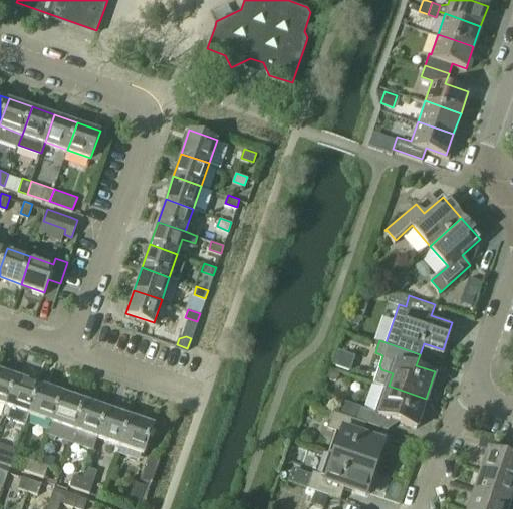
[(340,349),(336,363),(349,368),(354,354),(340,349)]
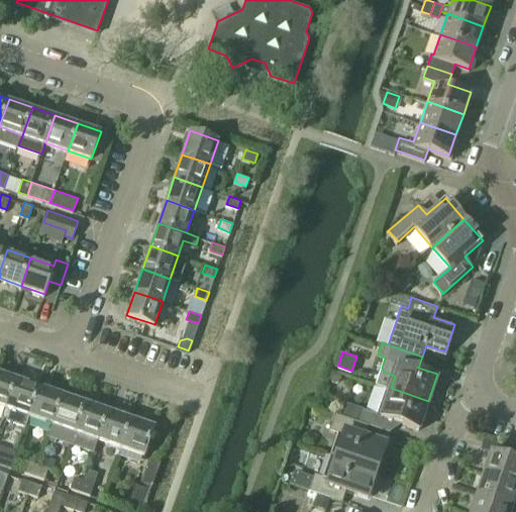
[(0,403),(7,406),(17,377),(0,371),(0,403)]
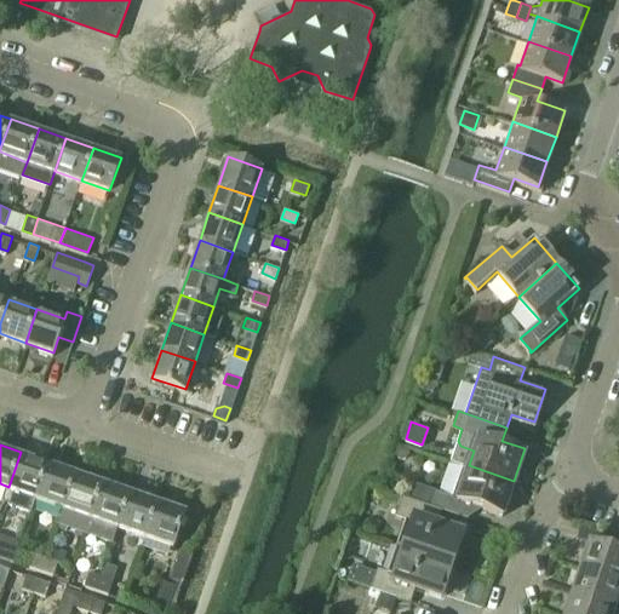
[(9,487),(4,500),(32,510),(36,497),(47,462),(21,452),(9,487)]
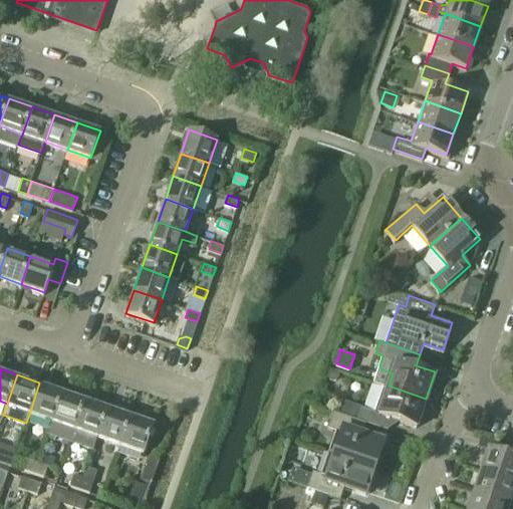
[(52,419),(62,391),(39,383),(30,412),(52,419)]
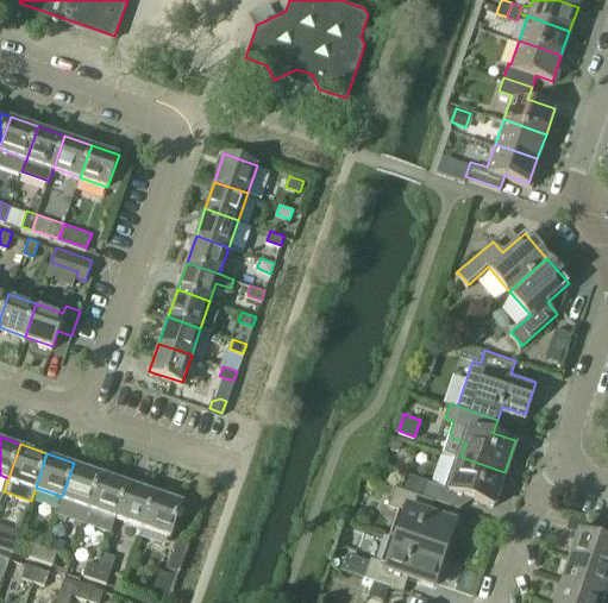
[(494,504),(505,472),(461,457),(456,472),(450,470),(445,485),(428,481),(424,495),(434,498),(461,508),(465,494),(494,504)]
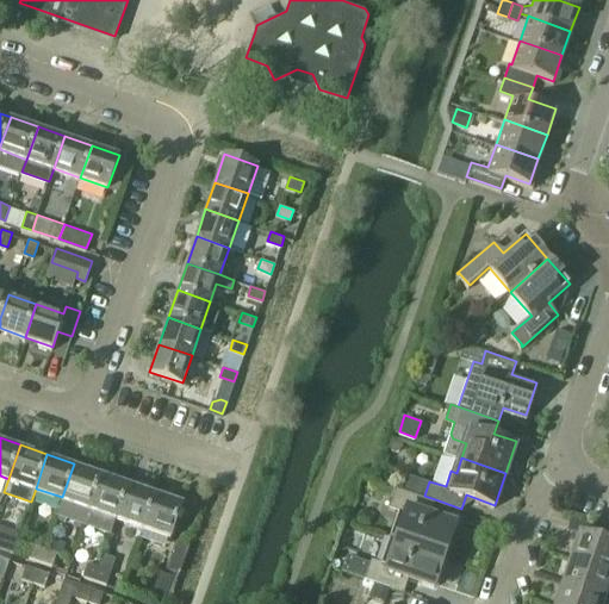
[(85,520),(101,472),(74,464),(62,497),(57,511),(85,520)]
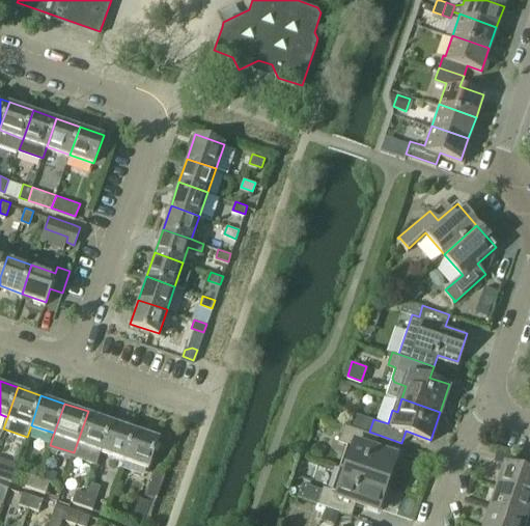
[(98,461),(102,449),(112,419),(88,411),(74,452),(98,461)]
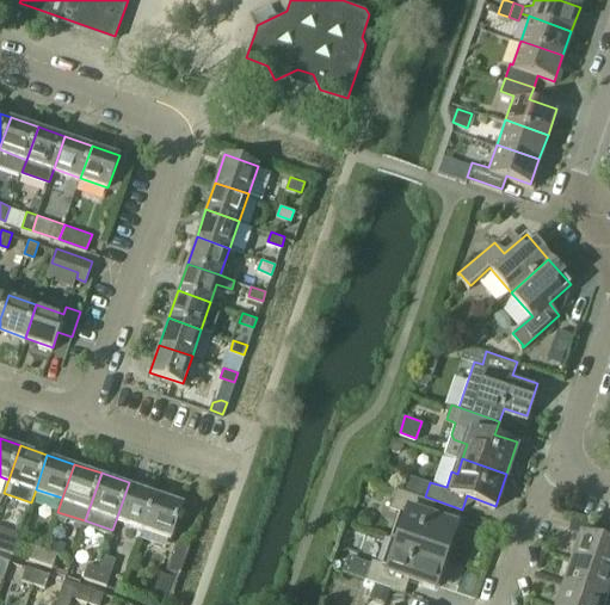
[(143,526),(155,492),(129,482),(117,517),(143,526)]
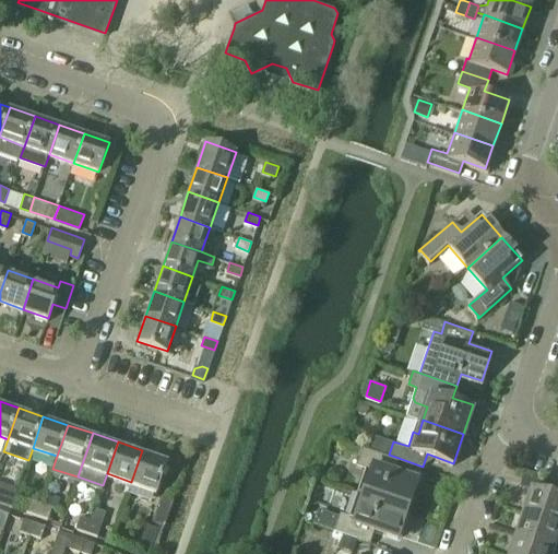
[(418,479),(394,471),(399,458),(389,455),(363,446),(357,463),(369,468),(360,492),(408,507),(418,479)]
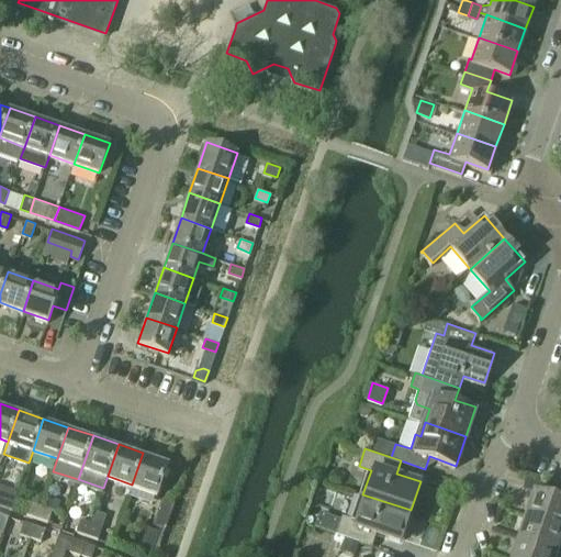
[(158,493),(168,461),(166,461),(167,458),(166,456),(156,453),(154,454),(153,456),(143,453),(132,485),(158,493)]
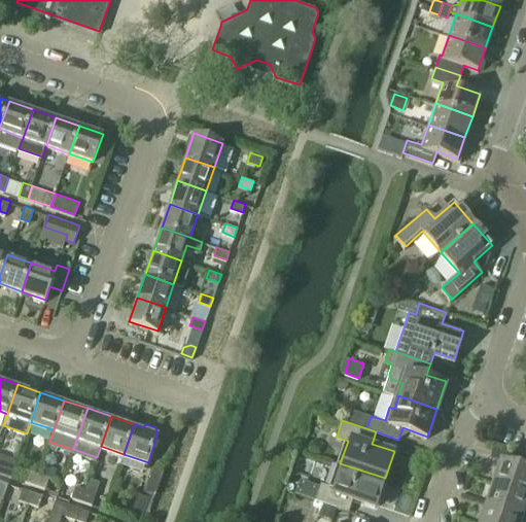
[(525,467),(500,459),(493,480),(525,491),(525,467)]
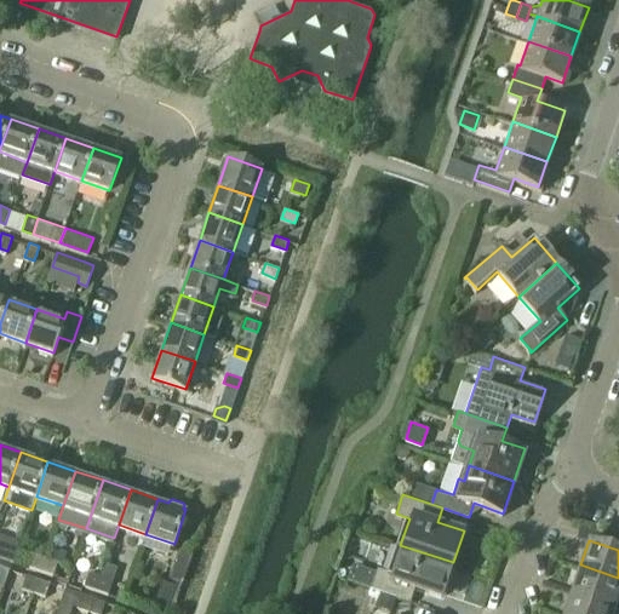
[(441,595),(453,562),(400,545),(391,571),(378,566),(371,585),(411,600),(416,586),(441,595)]
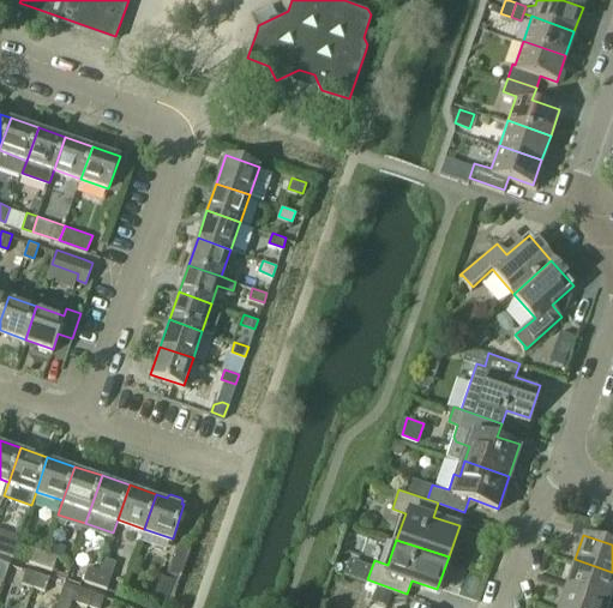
[(41,563),(46,549),(35,546),(30,559),(41,563)]
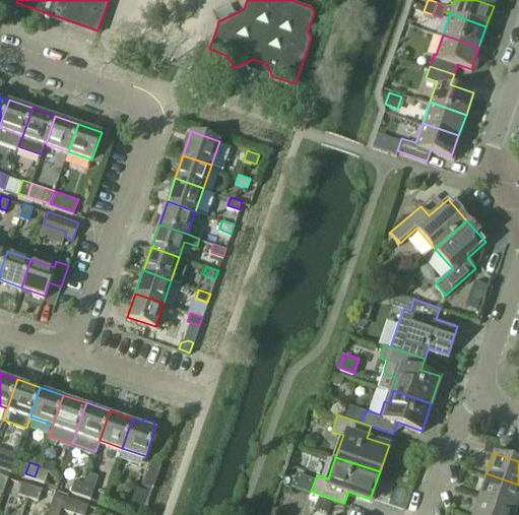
[(49,468),(39,465),(35,476),(45,479),(49,468)]
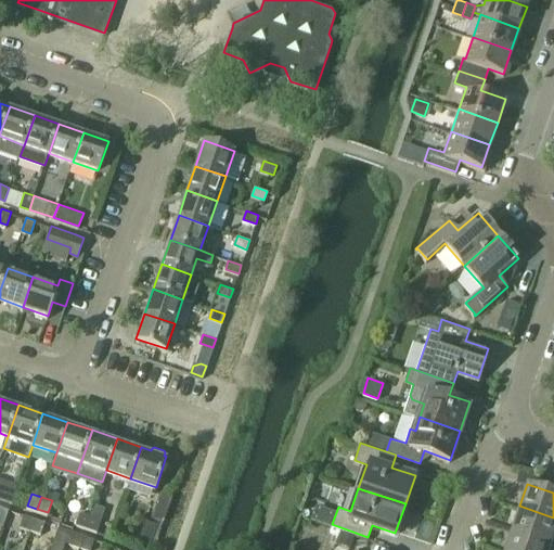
[(552,541),(553,536),(553,517),(519,506),(512,528),(552,541)]
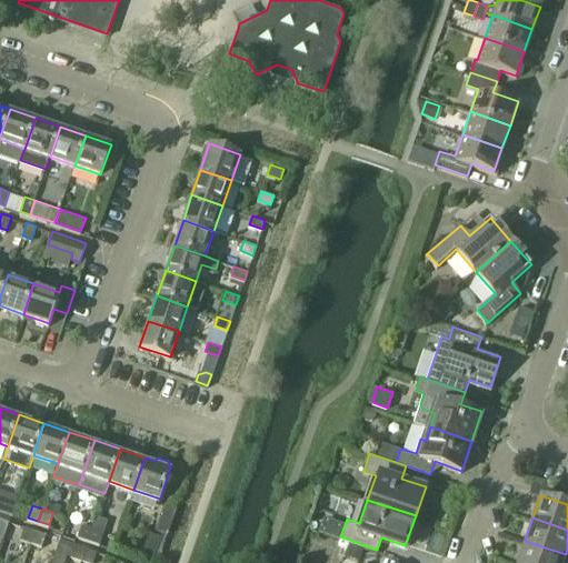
[(89,538),(93,525),(83,522),(79,534),(89,538)]
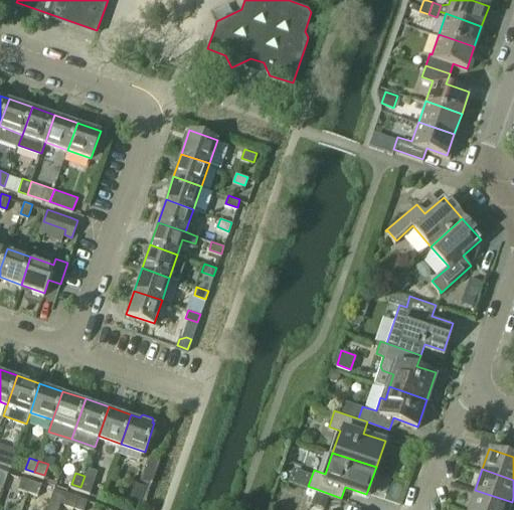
[(28,489),(32,479),(23,476),(19,486),(28,489)]
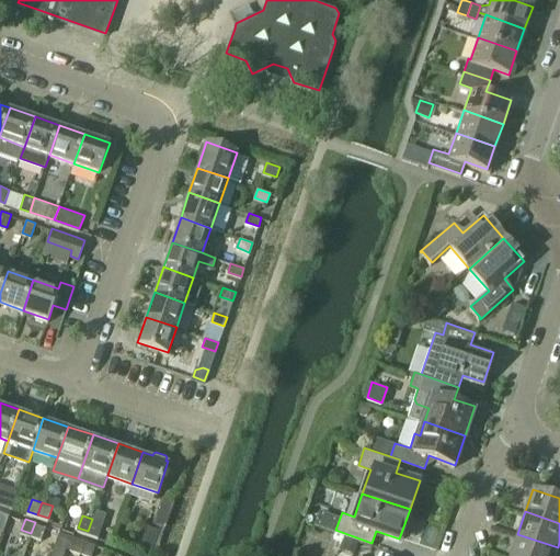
[(99,535),(102,522),(92,519),(88,531),(99,535)]
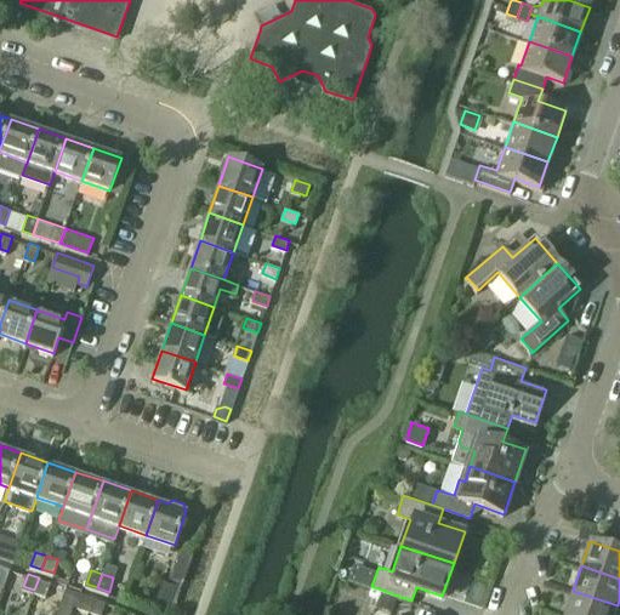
[(46,594),(51,581),(39,578),(34,590),(46,594)]
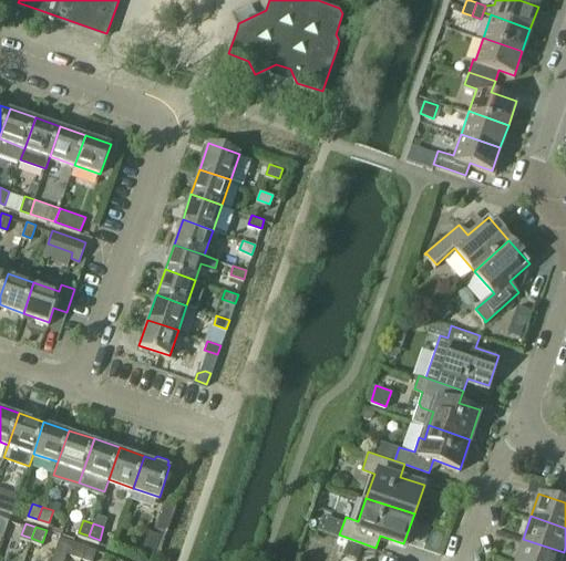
[(150,527),(141,553),(153,558),(162,531),(150,527)]
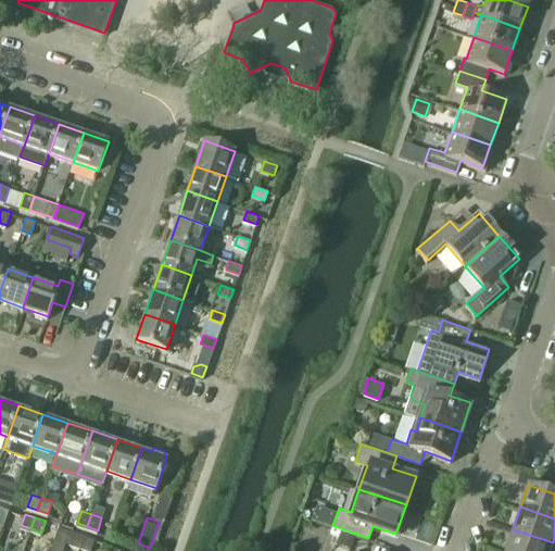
[(505,550),(549,550),(553,542),(513,529),(505,550)]
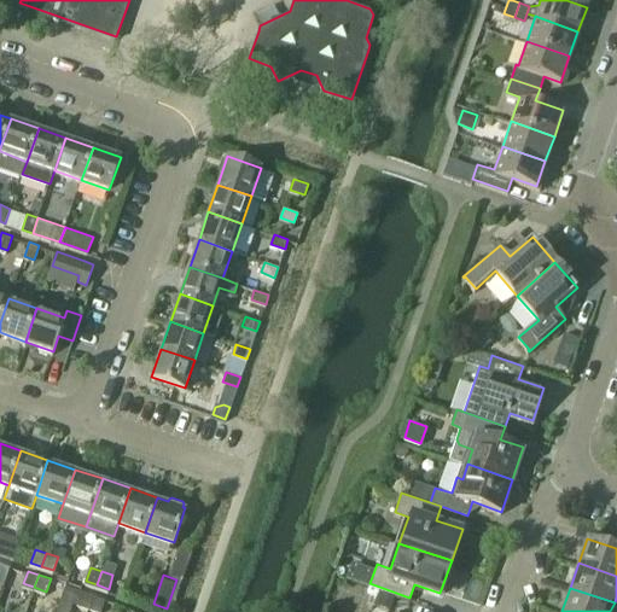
[(89,606),(93,594),(82,590),(79,602),(89,606)]
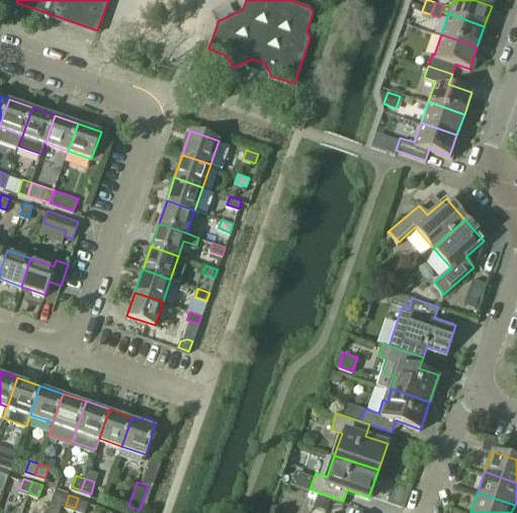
[(85,512),(88,501),(78,498),(75,508),(85,512)]
